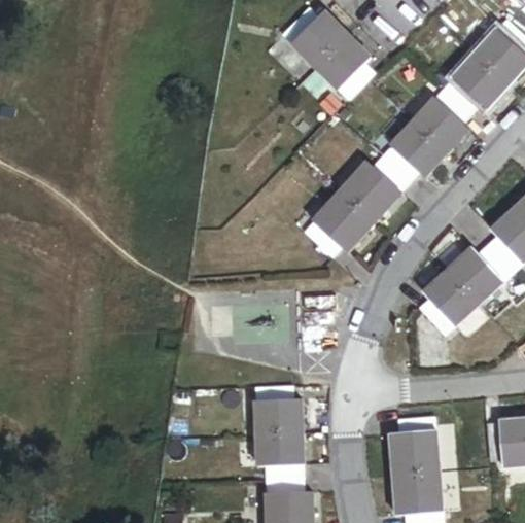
[(347,34),(324,11),(319,16),(310,6),(283,33),(316,65),(347,34)]
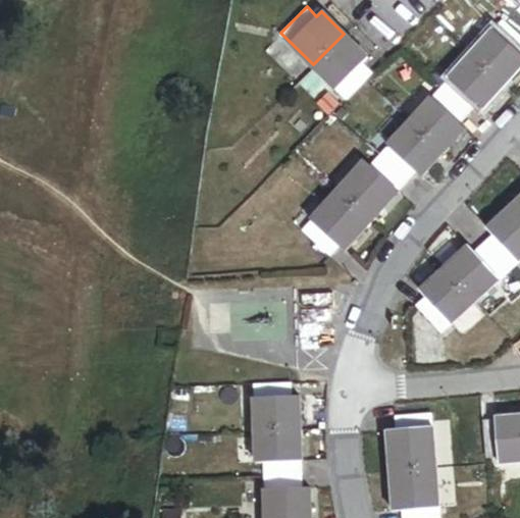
[(504,83),(519,65),(519,35),(503,19),(472,53),(504,83)]
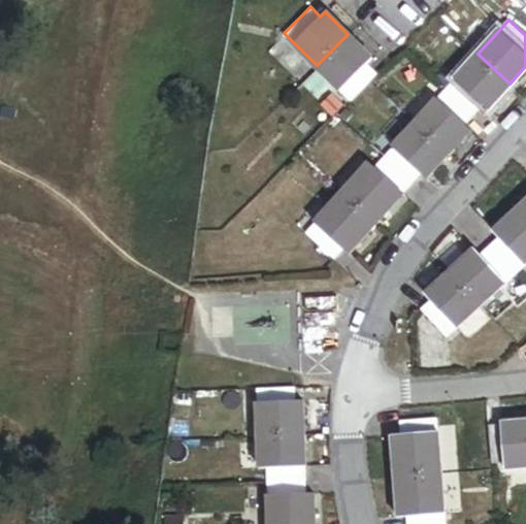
[(376,71),(366,61),(371,57),(348,34),(317,65),(318,66),(301,83),(324,104),(340,88),(351,98),(376,71)]
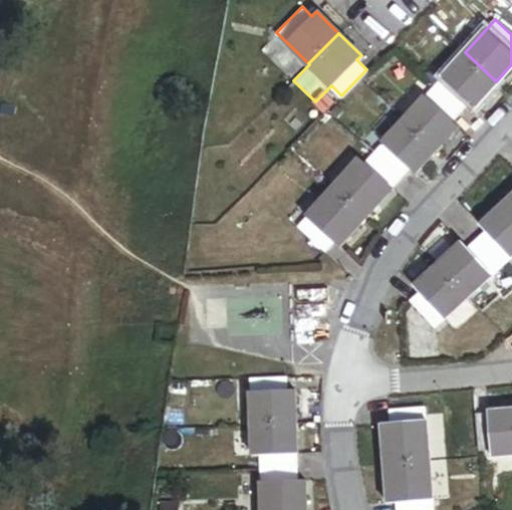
[(496,81),(465,52),(434,85),(461,110),(471,100),(475,104),(496,81)]
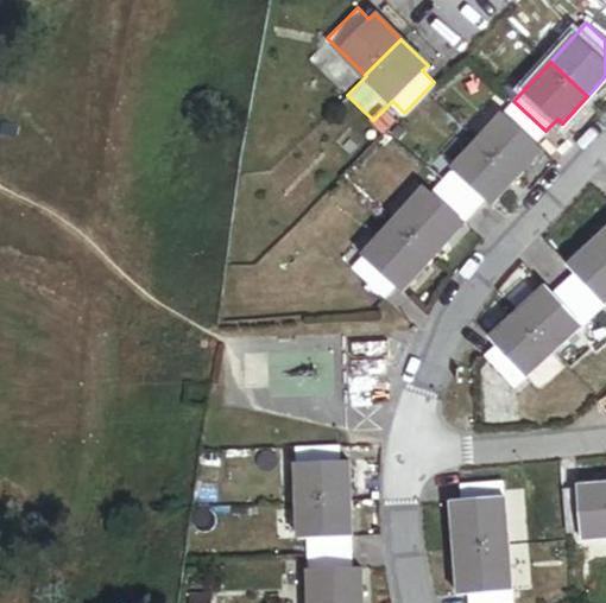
[(536,143),(545,131),(513,101),(477,141),(516,177),(542,148),(536,143)]
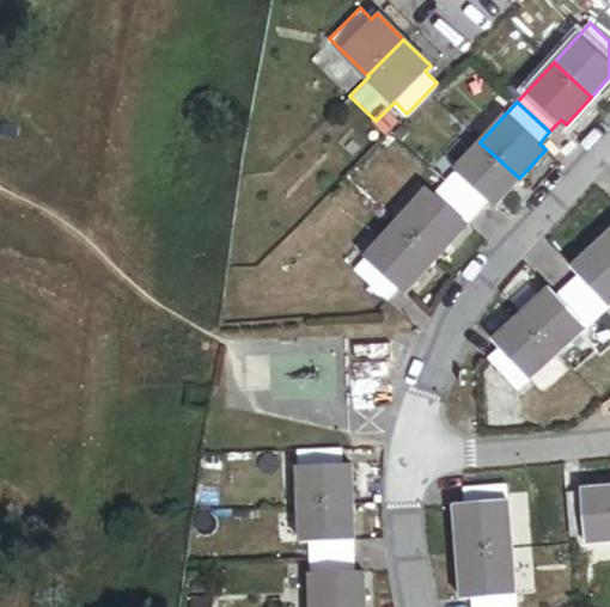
[(480,142),(464,127),(438,155),(445,163),(435,172),(445,182),(477,212),(489,198),(495,204),(519,178),(480,142)]
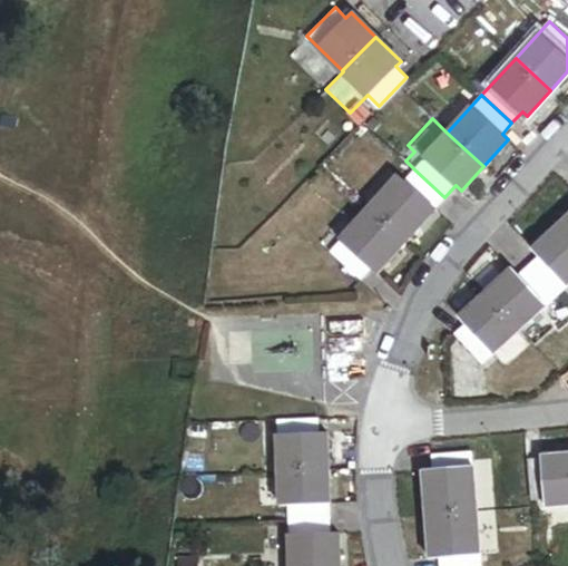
[(405,238),(444,197),(414,169),(404,181),(399,175),(370,206),(405,238)]
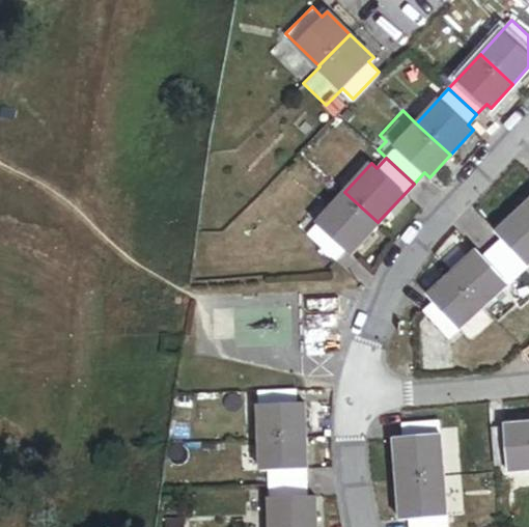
[(350,253),(378,222),(344,192),(307,232),(335,258),(344,249),(350,253)]
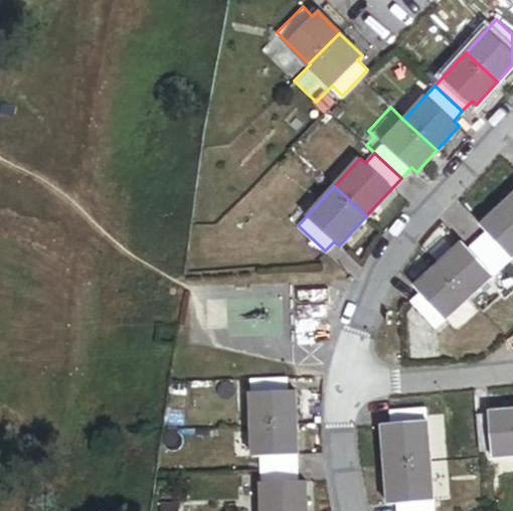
[(501,266),(512,254),(512,210),(505,202),(482,223),(487,229),(477,238),(501,266)]
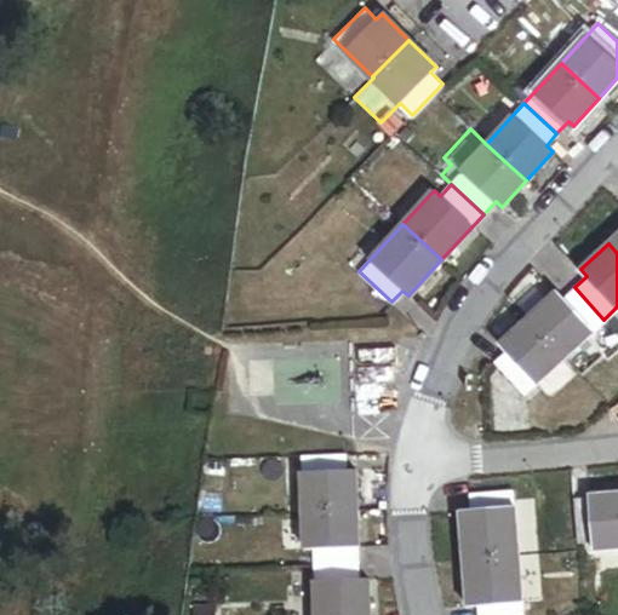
[(565,356),(604,320),(574,287),(564,298),(556,291),(528,316),(565,356)]
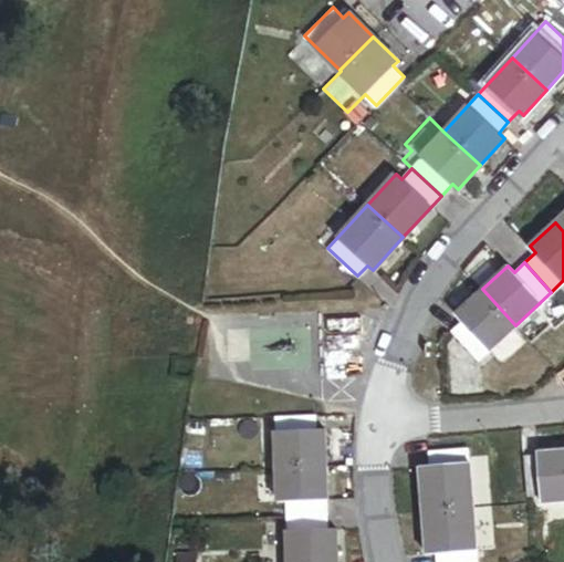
[(515,325),(482,289),(457,312),(462,319),(450,330),(477,360),(515,325)]
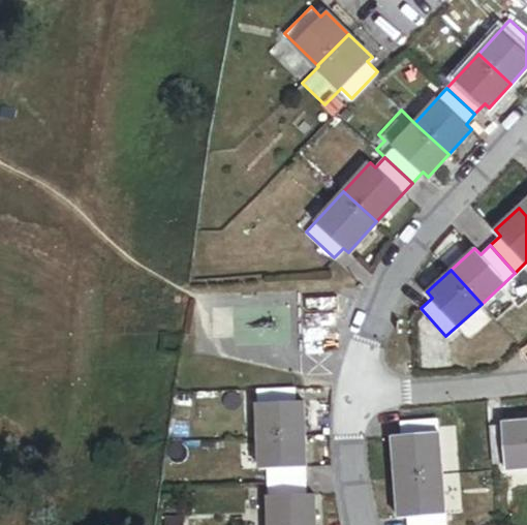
[(304,432),(303,399),(296,399),(296,385),(257,388),(259,434),(304,432)]
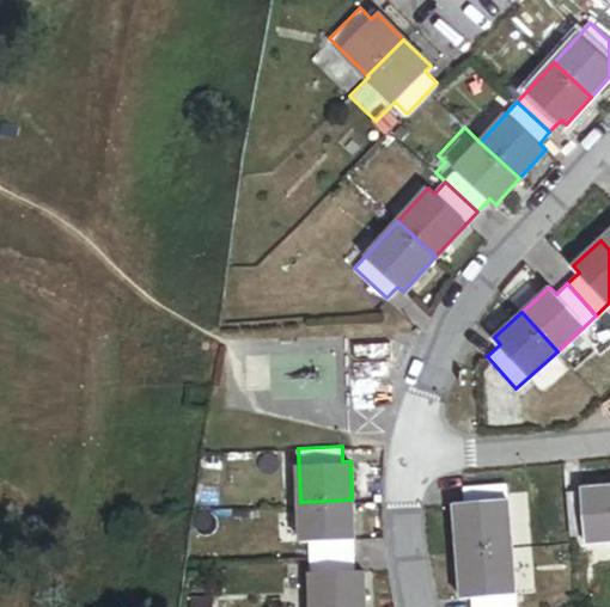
[(511,546),(506,483),(463,486),(464,502),(455,503),(458,550),(511,546)]
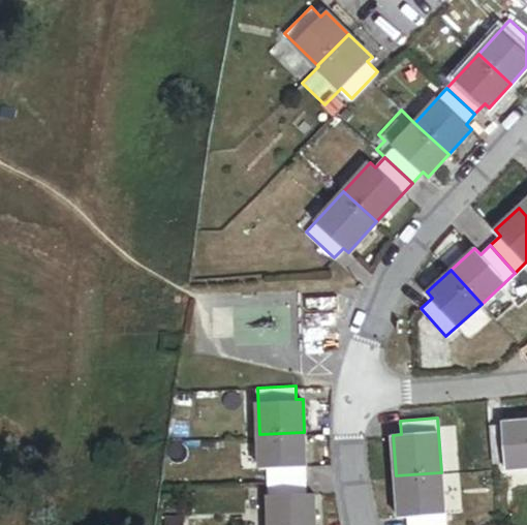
[(526,463),(526,419),(489,423),(493,460),(497,460),(499,477),(509,476),(508,465),(526,463)]
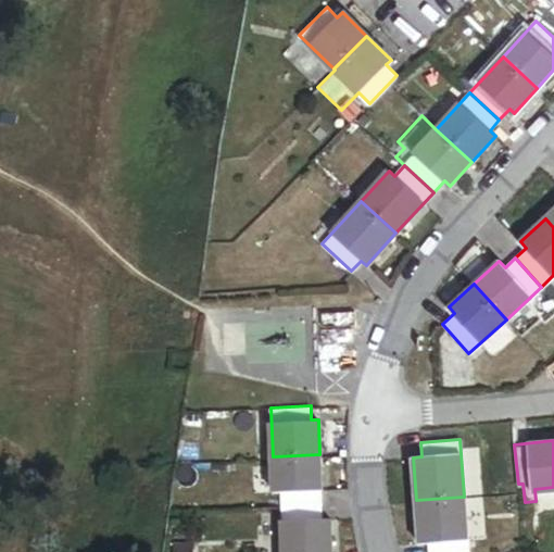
[(322,503),(319,454),(273,456),(274,489),(281,489),(282,505),(322,503)]
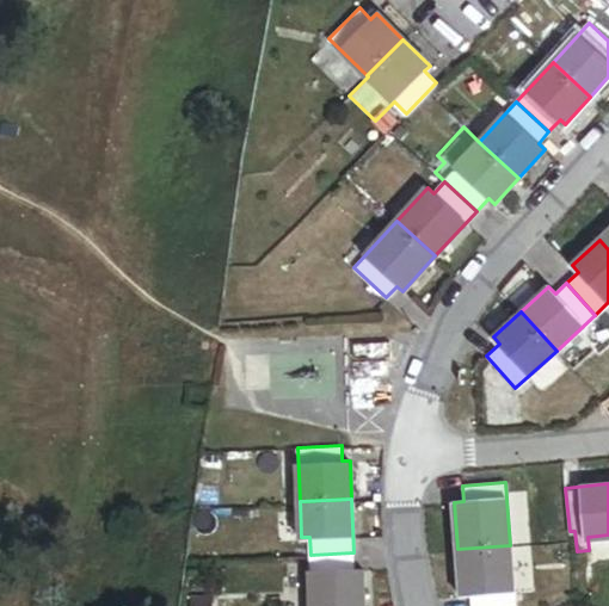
[(514,605),(510,545),(457,549),(461,597),(469,597),(471,605),(514,605)]
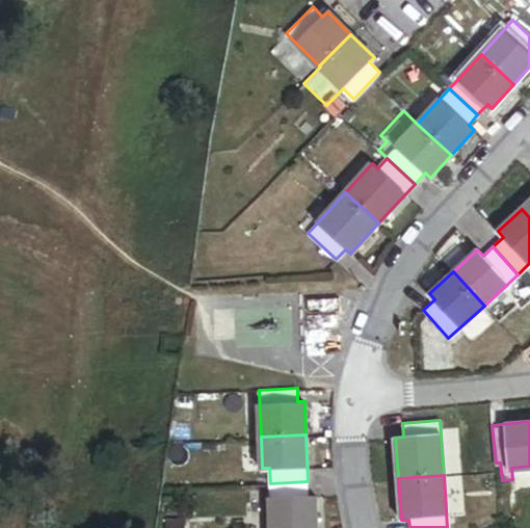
[(316,527),(316,495),(309,495),(308,481),(270,483),(271,527),(316,527)]
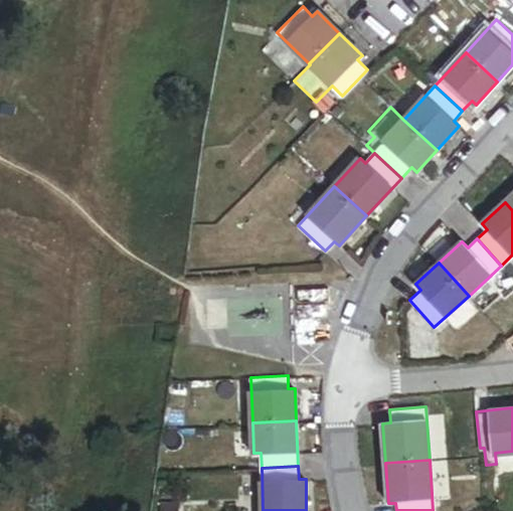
All buildings are outlined.
